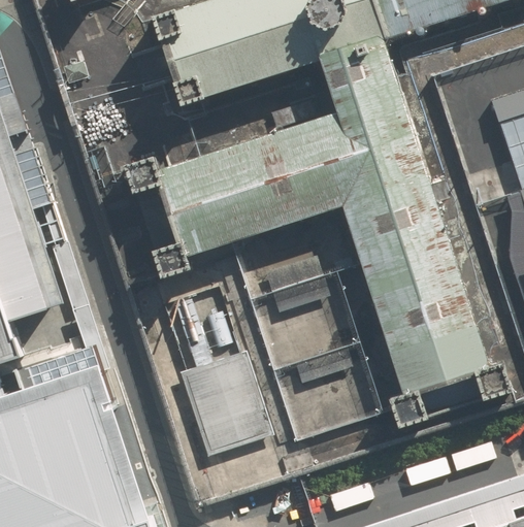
[(504,362),(489,367),(384,43),(521,0),(69,0),(70,1),(71,0),(201,0),(176,8),(152,15),(159,39),(173,81),(181,105),(205,97),(320,60),(337,111),(158,169),(154,155),(124,164),(133,193),(157,185),(175,241),(152,250),(161,277),(192,267),(188,256),(341,205),(402,394),(389,398),(398,427),(428,417),(419,389),(473,372),(483,400),(514,391),(504,362)]
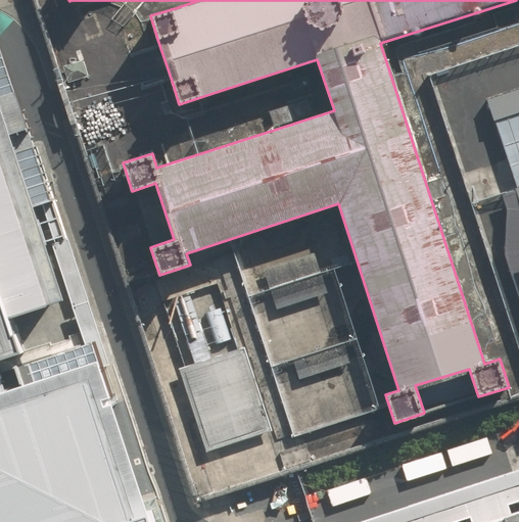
[(61,66),(66,83),(87,76),(82,59),(61,66)]
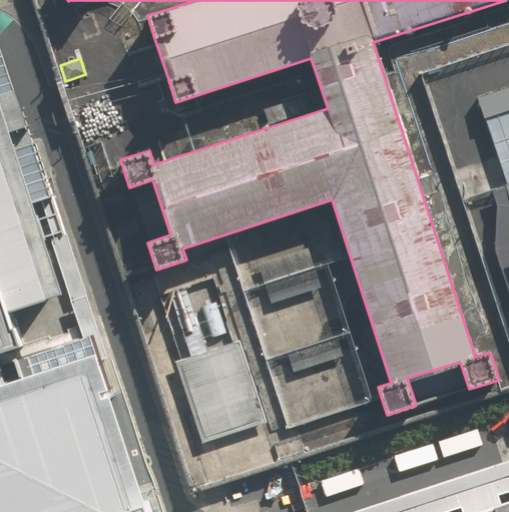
[(63,293),(0,101),(0,353),(19,347),(7,309),(26,303),(52,295),(63,293)]
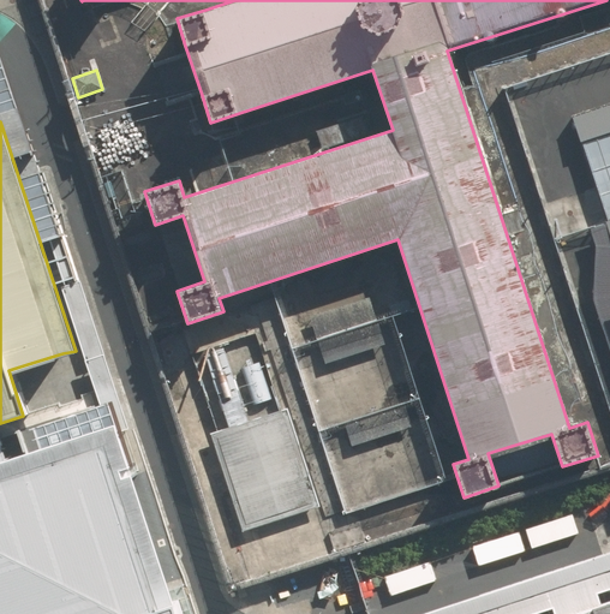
[(381,346),(374,327),(318,345),(324,364),(381,346)]
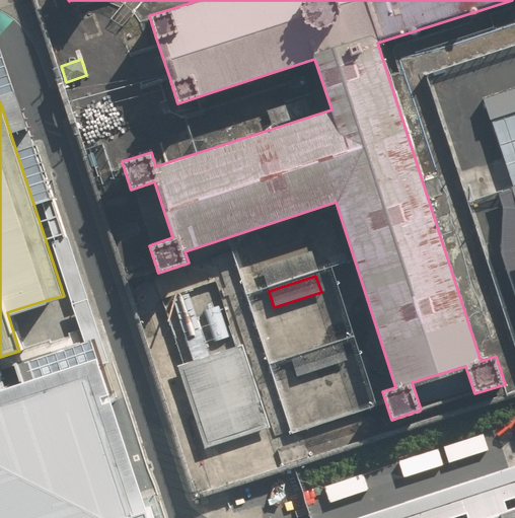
[(265,425),(237,343),(207,353),(185,286),(169,291),(191,356),(175,361),(204,445),(265,425)]
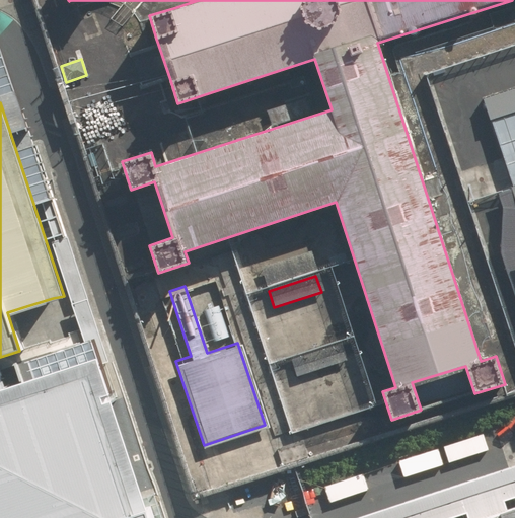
[(152,517),(91,334),(32,353),(39,371),(0,383),(0,517),(152,517)]
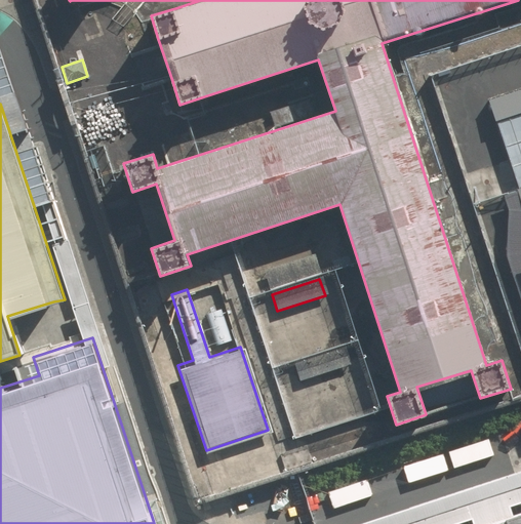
[(346,366),(341,350),(293,365),(298,381),(346,366)]
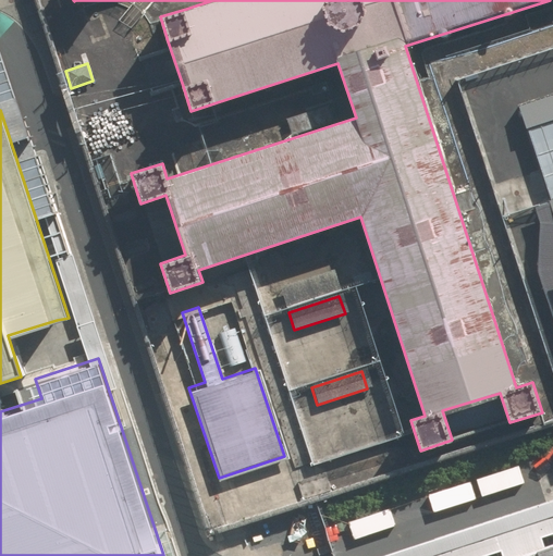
[(552,555),(552,541),(542,544),(521,552),(507,555),(552,555)]
